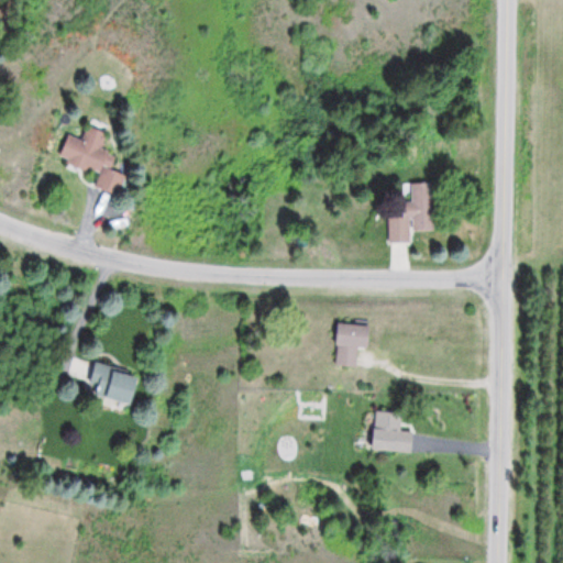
[(127,175),(112,169),(118,155),(100,150),(106,135),(86,129),(83,141),(68,135),(59,161),(100,175),(96,189),(119,197),(127,175)]
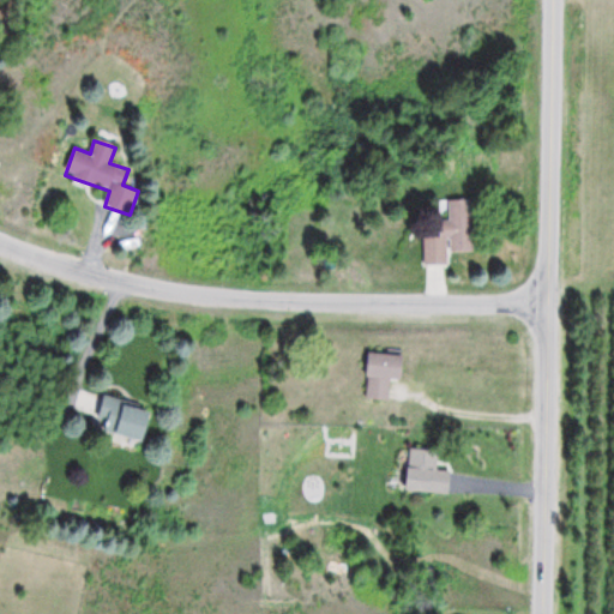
[(449,264),(449,251),(474,251),(473,199),(441,199),(441,217),(439,217),(439,236),(423,236),(423,264),(449,264)]
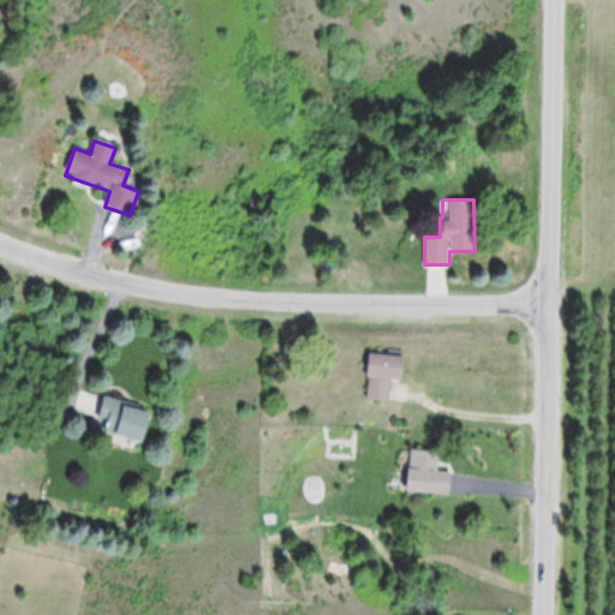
[(389,401),(390,380),(402,380),(402,354),(368,353),(366,400),(389,401)]
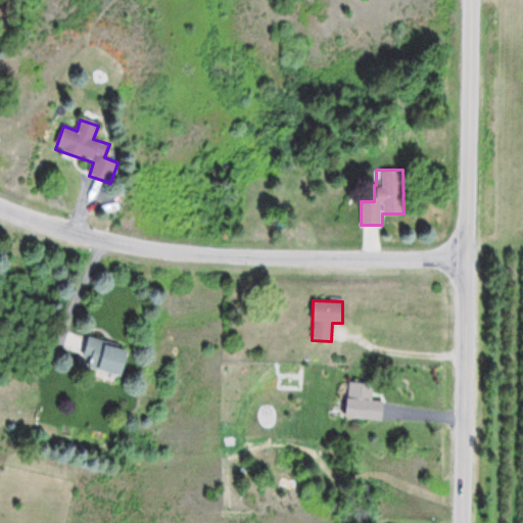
[(123,374),(129,346),(87,338),(82,366),(123,374)]
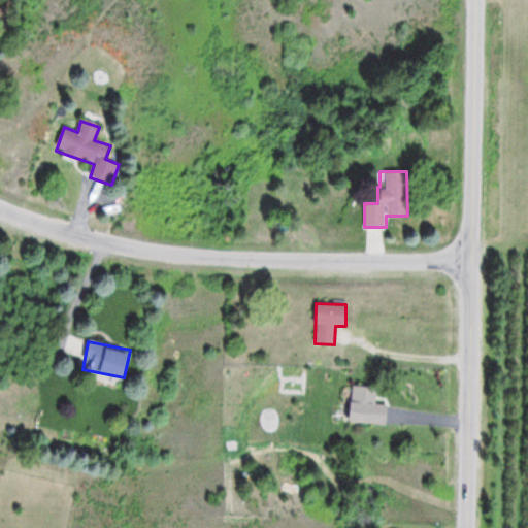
[(376,387),(351,387),(351,423),(376,423),(376,387)]
